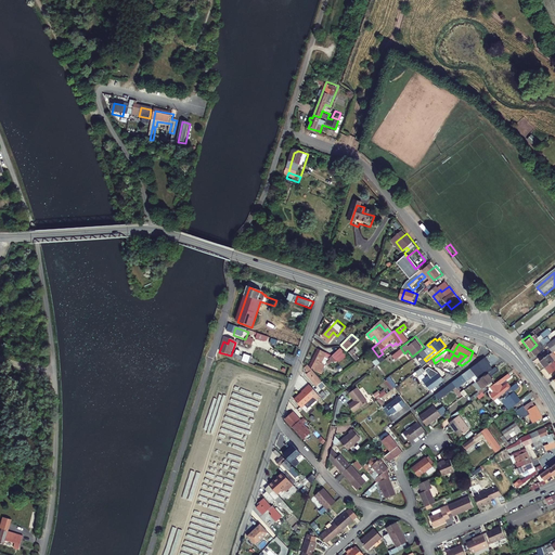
[(530,350),(533,357),(544,348),(543,347),(541,348),(538,344),(537,345),(530,350)]
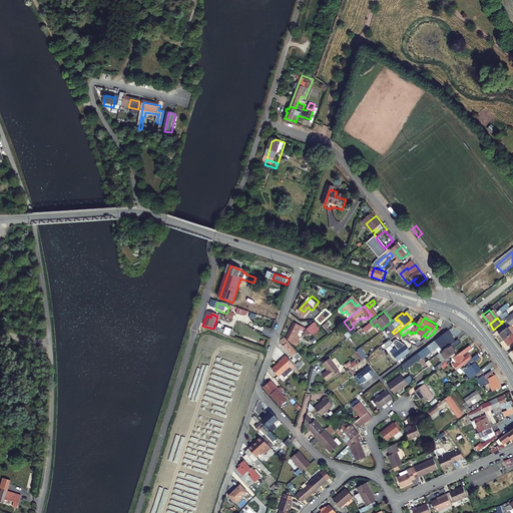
[(295,321),(288,335),(293,337),(300,324),(295,321)]
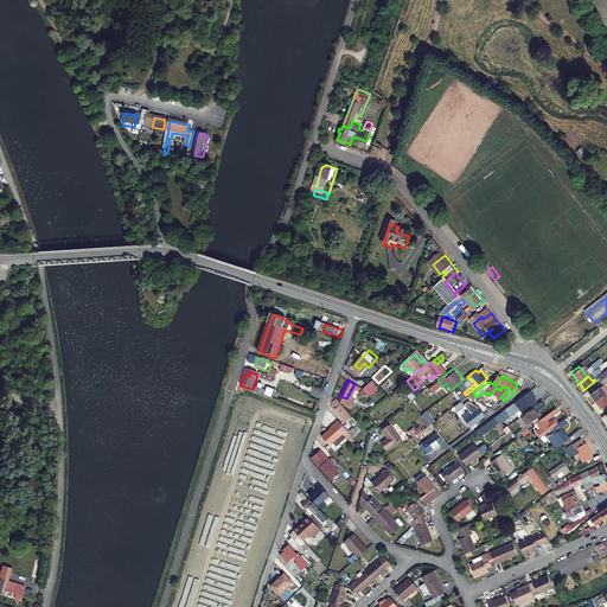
[(531,391),(496,417),(499,421),(508,415),(512,416),(518,411),(516,409),(519,406),(523,409),(537,398),(531,391)]
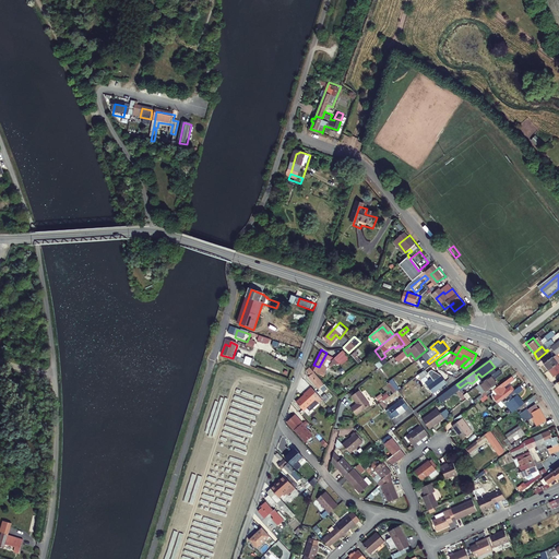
[(551,361),(544,367),(548,372),(556,367),(551,361)]
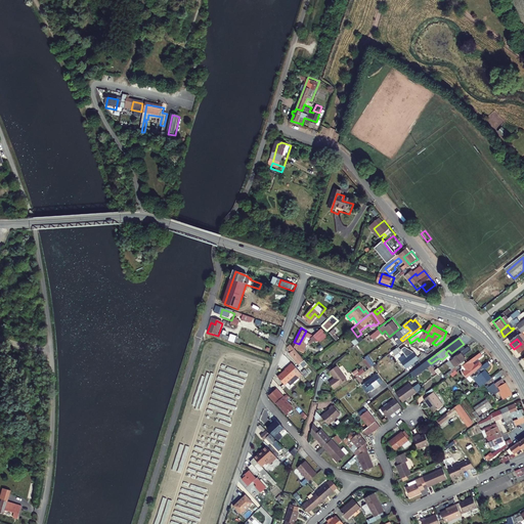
[(398,362),(404,370),(417,360),(412,354),(409,353),(402,359),(398,354),(404,350),(405,349),(408,351),(410,347),(403,343),(388,354),(396,364),(398,362)]
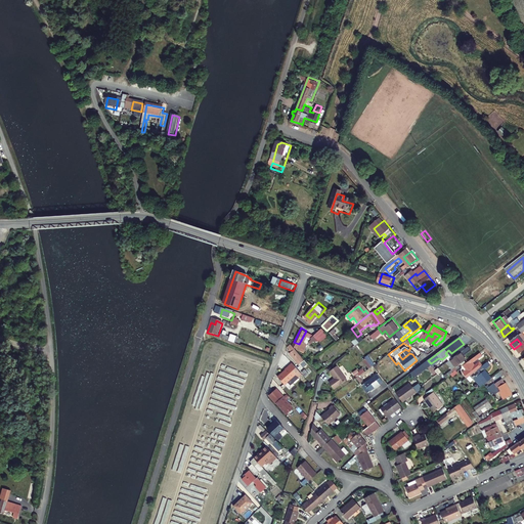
[(514,349),(519,356),(523,352),(523,349),(523,347),(523,346),(523,344),(523,343),(521,344),(514,349)]
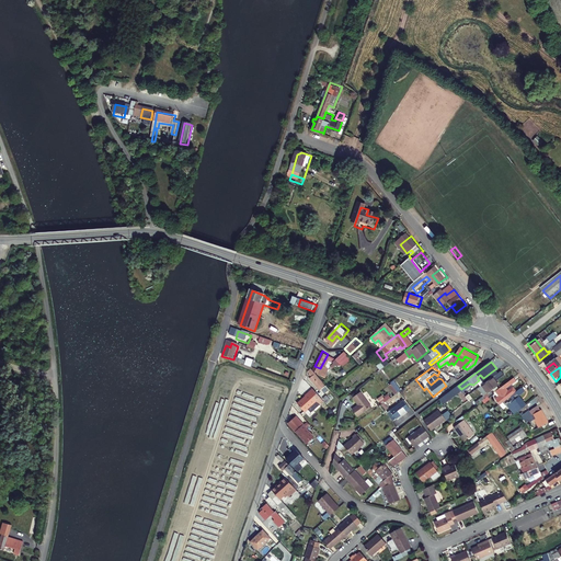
[(309,380),(321,393),(325,390),(315,376),(317,375),(311,368),(309,373),(312,377),(309,380)]
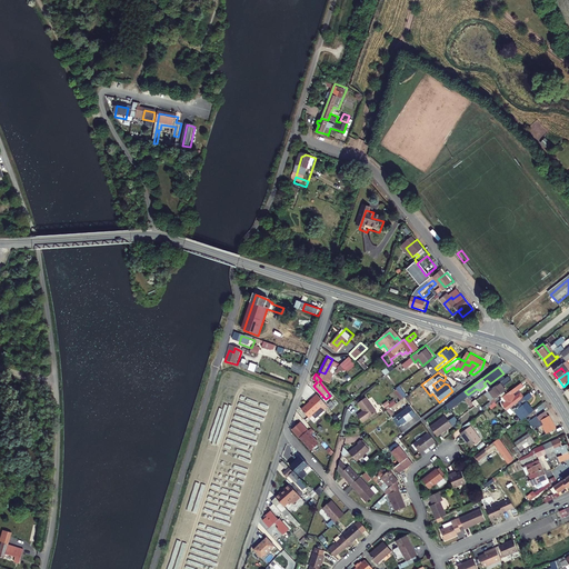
[(493,399),(487,405),(489,407),(492,403),(493,402),(498,399),(507,392),(503,388),(512,381),(508,376),(488,391),(493,399)]
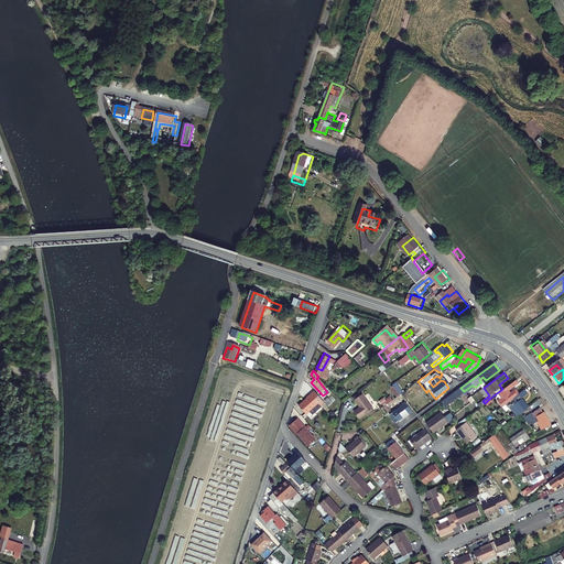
[(397,381),(390,387),(397,396),(403,391),(397,381)]
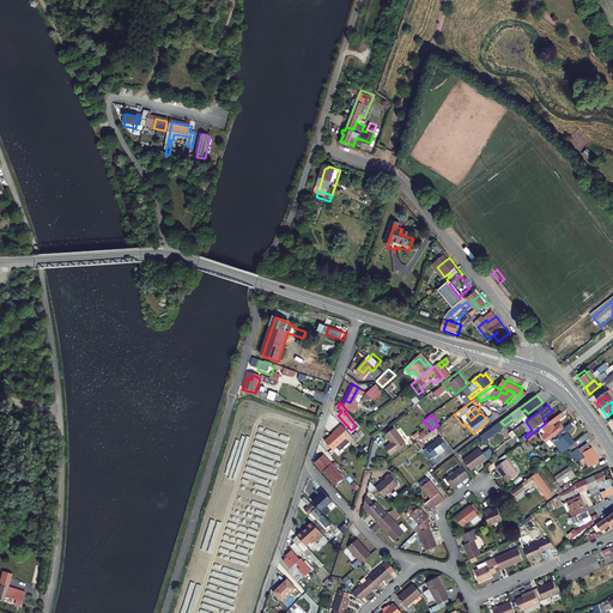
[(413,435),(417,441),(426,434),(423,429),(413,435)]
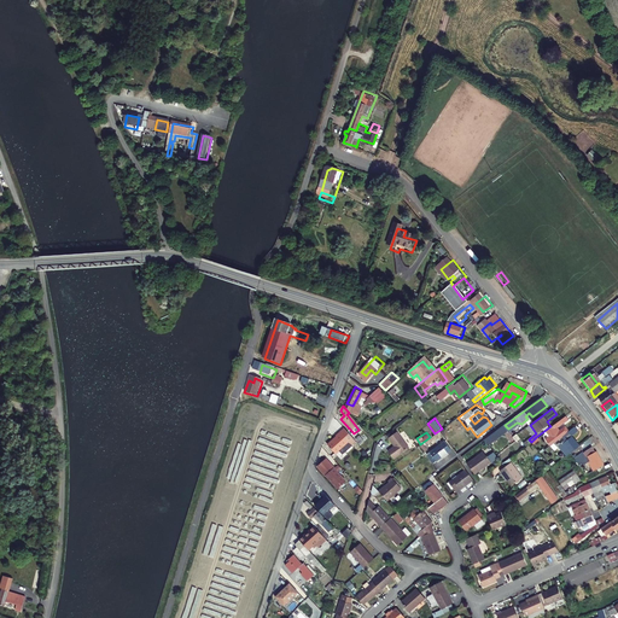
[(396,448),(390,453),(396,460),(412,449),(400,433),(390,439),(396,448)]
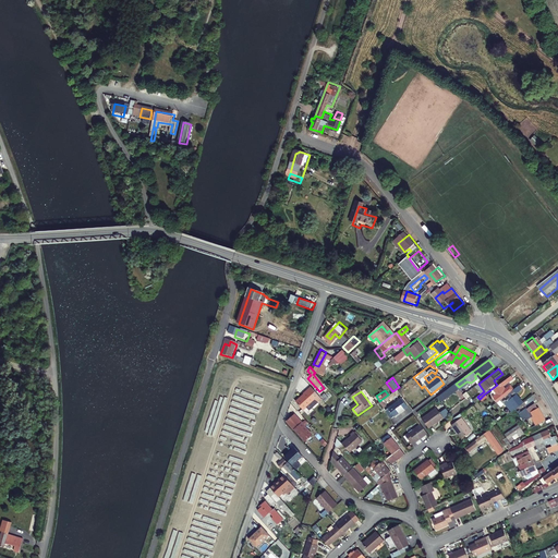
[(298,403),(304,413),(316,403),(308,392),(304,396),(305,398),(298,403)]
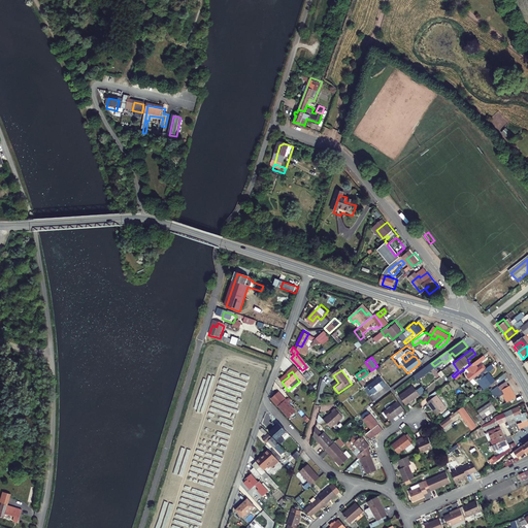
[(393,376),(391,371),(384,374),(386,380),(393,376)]
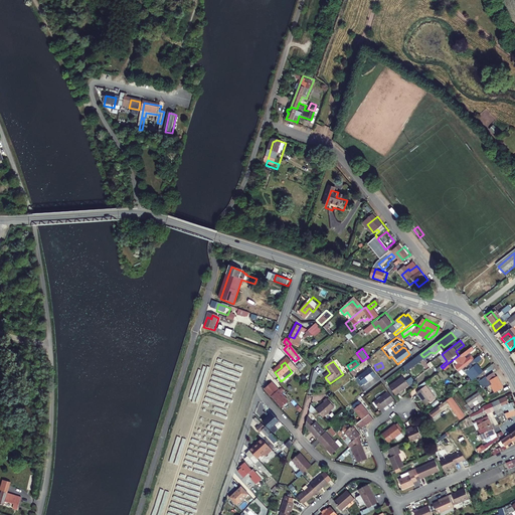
[(478,376),(486,369),(480,362),(472,369),(478,376)]
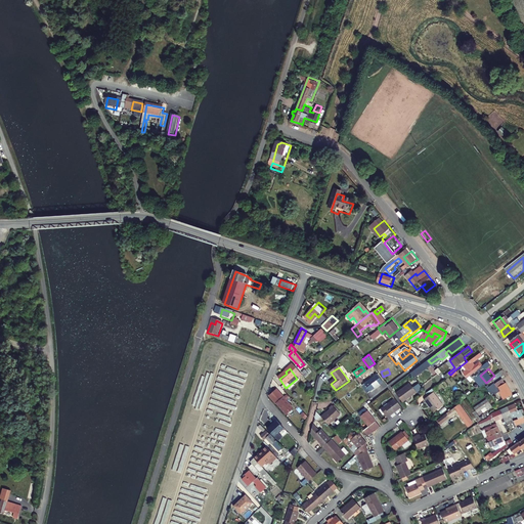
[(378,375),(361,387),(367,396),(384,384),(378,375)]
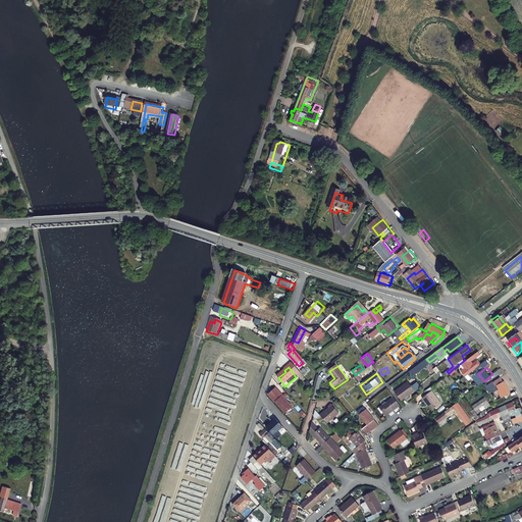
[(500,388),(505,397),(506,396),(511,394),(512,393),(506,380),(498,385),(494,380),(487,384),(489,388),(492,393),(500,388)]
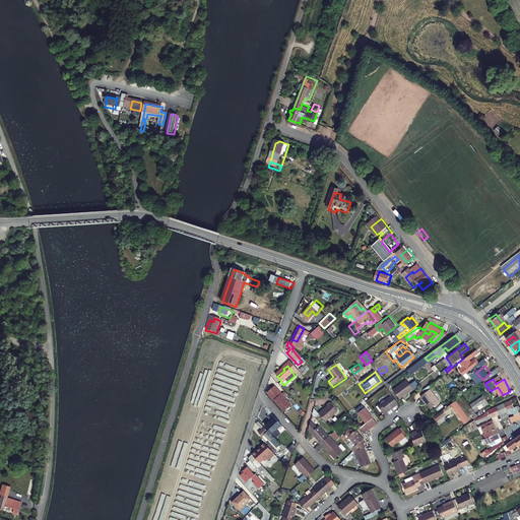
[(408,380),(394,391),(401,400),(415,390),(408,380)]
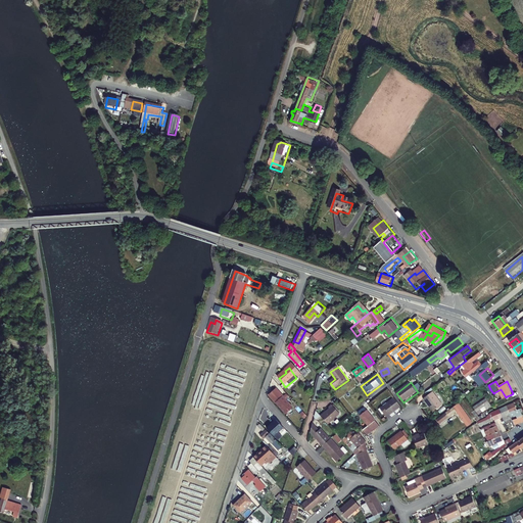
[(277,389),(270,395),(285,415),(293,410),(277,389)]
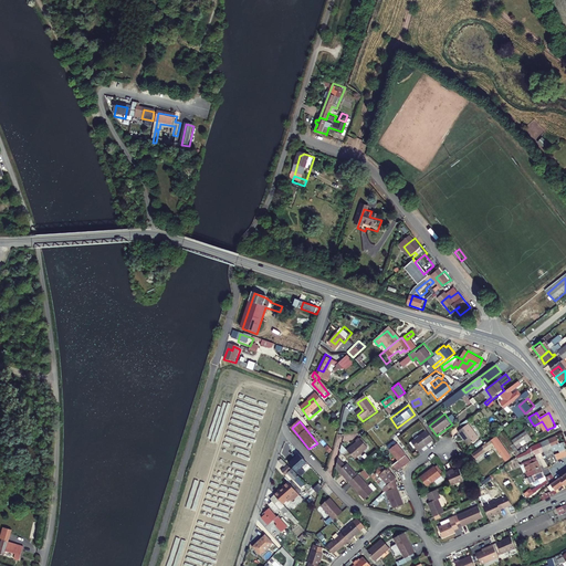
[(471,425),(460,433),(470,447),(481,439),(471,425)]
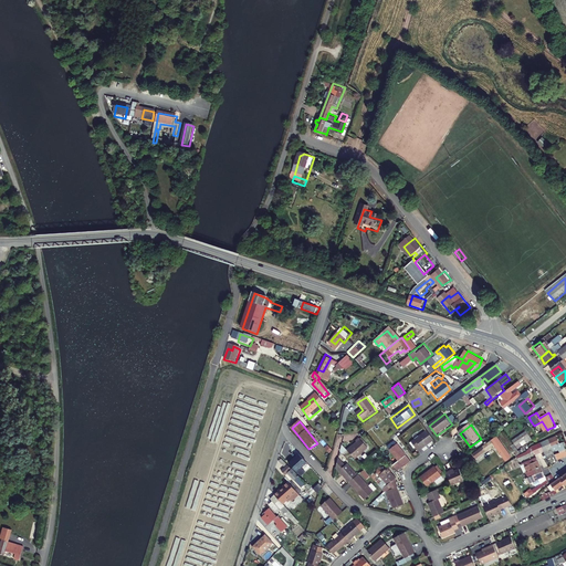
[(513,440),(519,447),(532,437),(527,430),(513,440)]
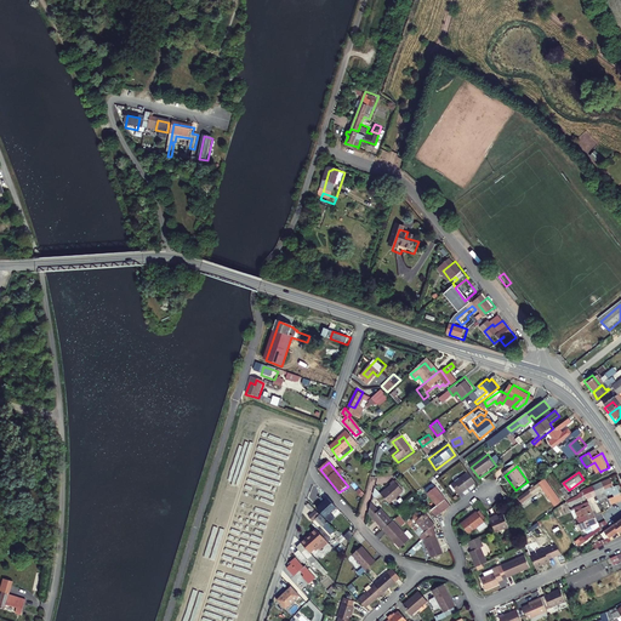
[(469,473),(453,486),(457,494),(462,491),(463,494),(477,483),(469,473)]
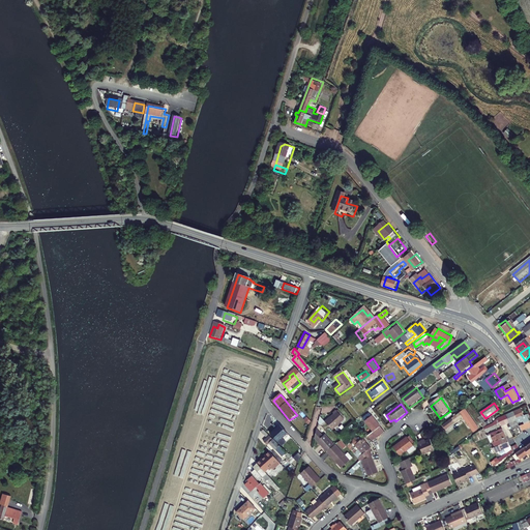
[(464,416),(474,431),(480,427),(467,408),(443,425),(445,430),(464,416)]
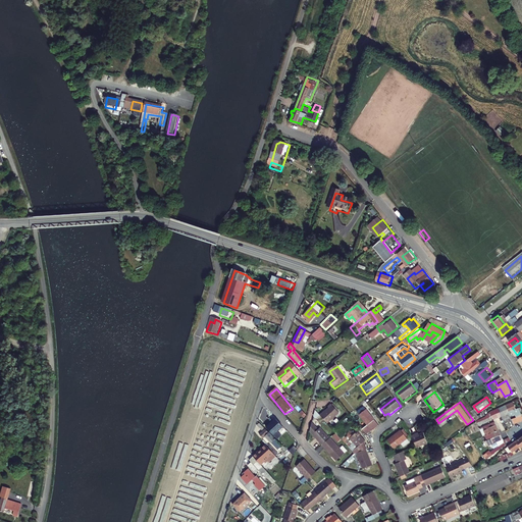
[(517,408),(514,402),(507,405),(512,417),(521,413),(519,407),(517,408)]
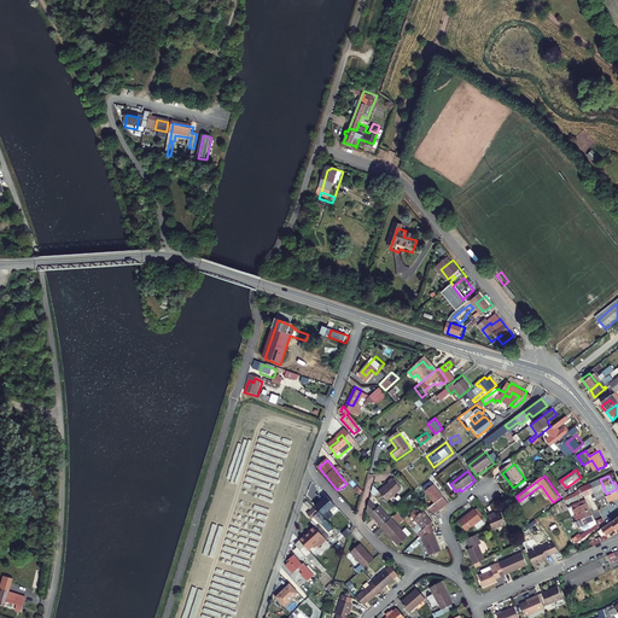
[(378,494),(386,503),(401,490),(390,478),(385,483),(388,485),(378,494)]
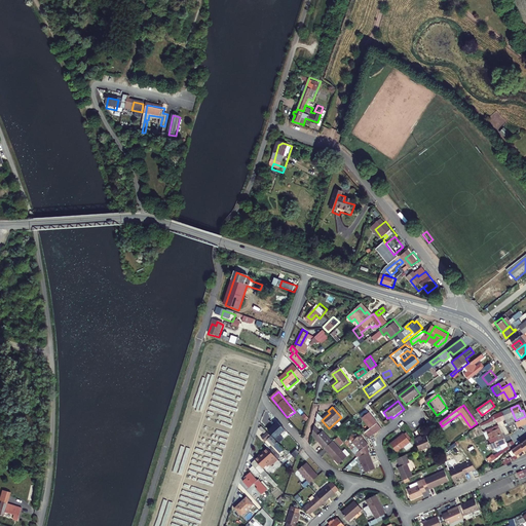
[(516,420),(511,408),(502,411),(505,418),(508,423),(510,426),(513,424),(515,428),(517,426),(519,430),(520,429),(519,426),(517,421),(516,420)]
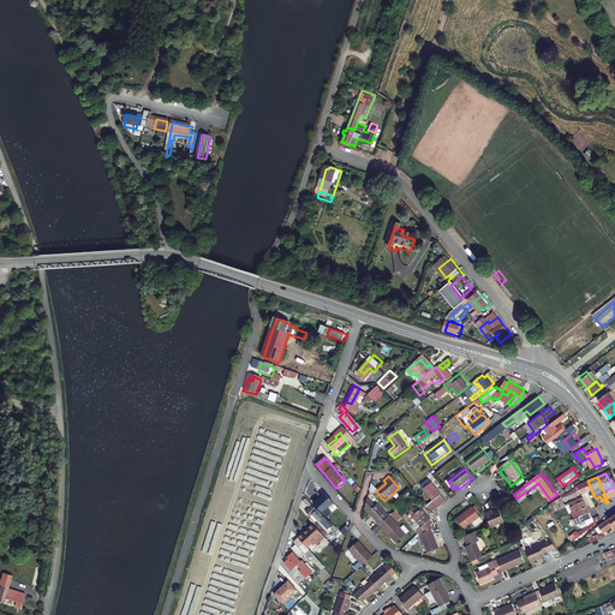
[(587,481),(579,485),(583,493),(591,489),(587,481)]
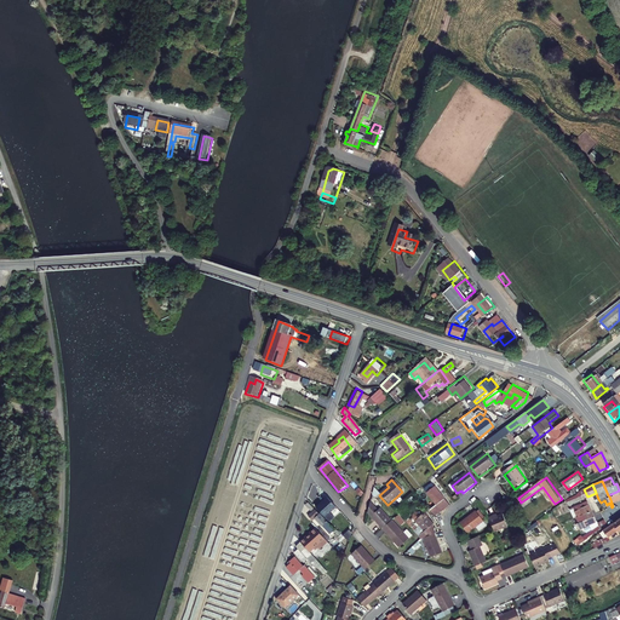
[(448,509),(432,488),(424,494),(436,510),(430,514),(435,520),(448,509)]
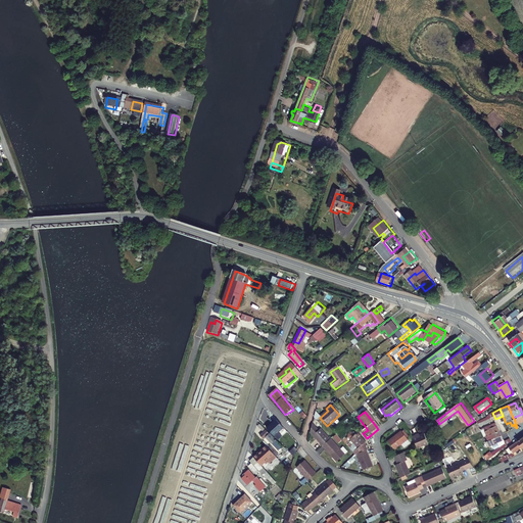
[(514,419),(516,424),(522,421),(522,415),(514,419)]
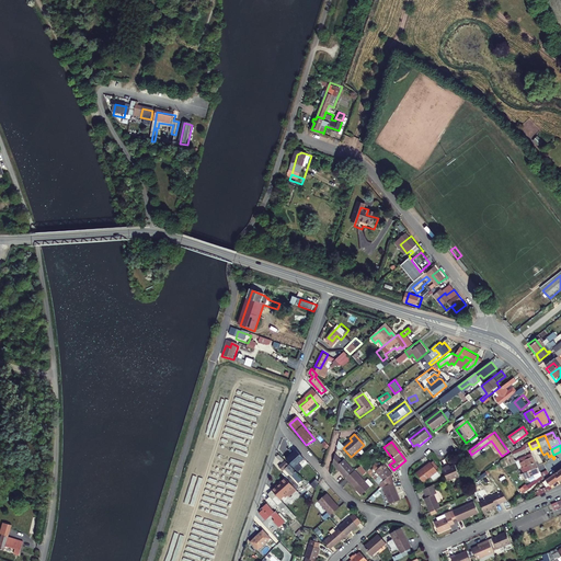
[(534,453),(522,459),(525,467),(538,461),(534,453)]
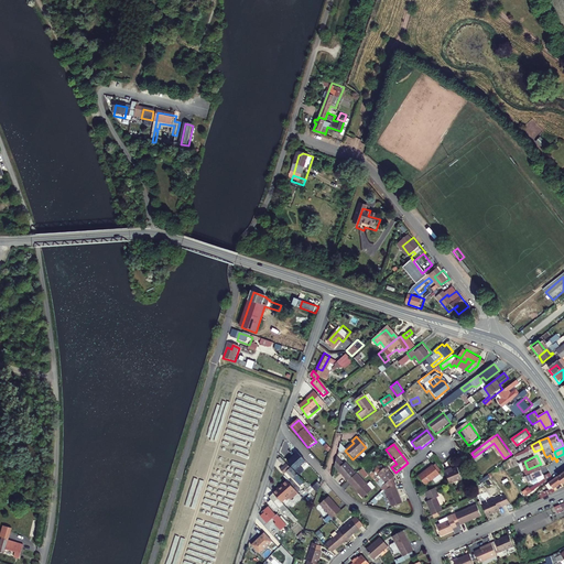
[(488,468),(491,472),(505,462),(502,458),(488,468)]
